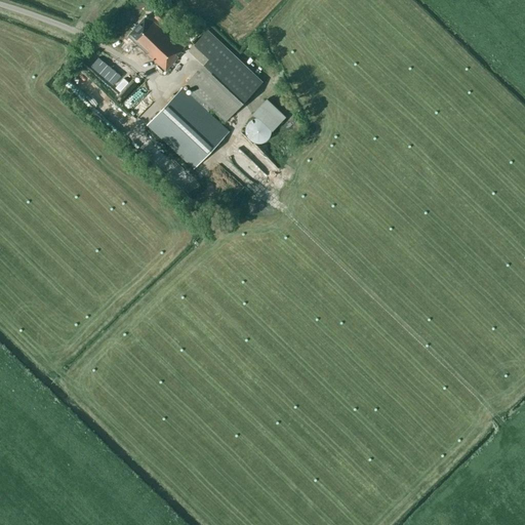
[(166,71),(178,56),(176,55),(186,46),(171,33),(168,35),(159,27),(162,24),(167,17),(160,11),(155,16),(156,18),(154,22),(147,15),(128,35),(166,71)]
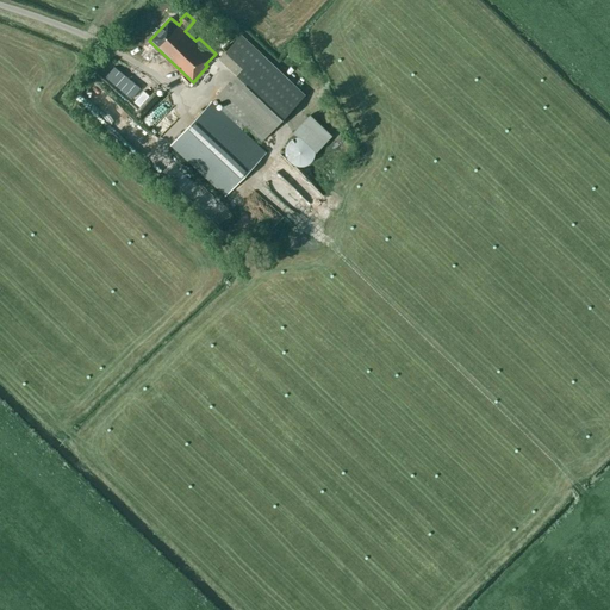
[(219,57),(237,74),(216,97),(224,104),(219,109),(212,101),(170,145),(225,195),(266,153),(242,130),(246,125),(262,141),(305,95),(242,35),(219,57)]
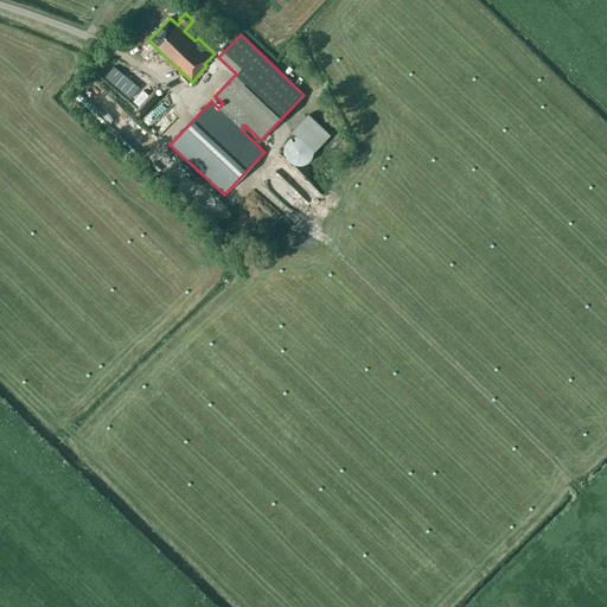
[(94,74),(112,88),(125,70),(104,53),(98,62),(102,64),(94,74)]
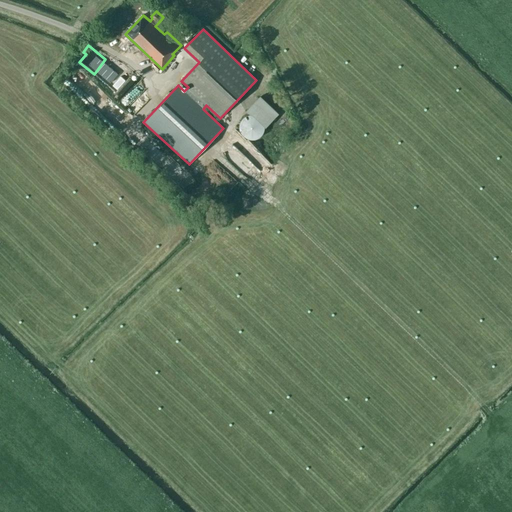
[(251,114),(265,128),(279,113),(260,96),(245,111),(251,114)]
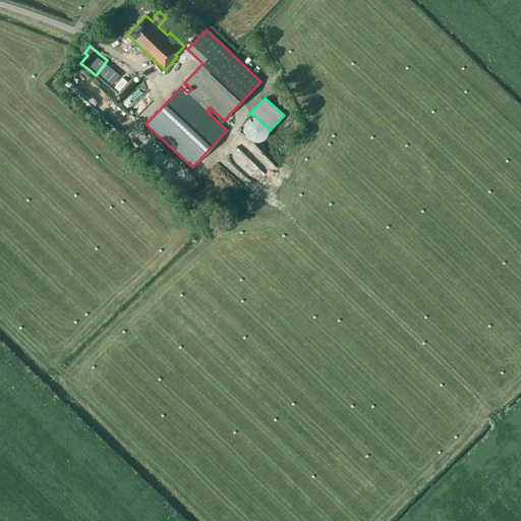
[(246,158),(237,166),(247,177),(253,172),(249,167),(252,164),(246,158)]
